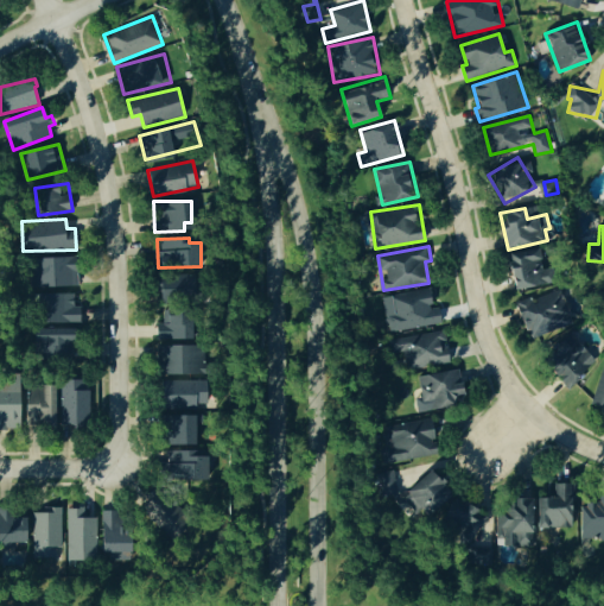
[(514,289),(546,284),(542,250),(509,253),(514,289)]
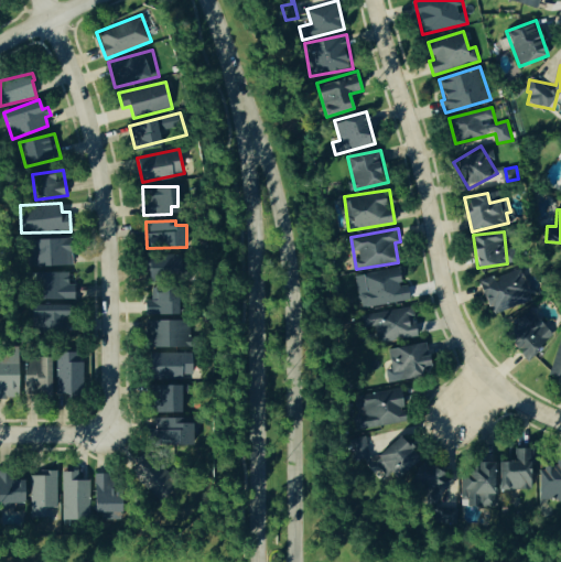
[(73,266),(72,238),(28,239),(29,267),(73,266)]
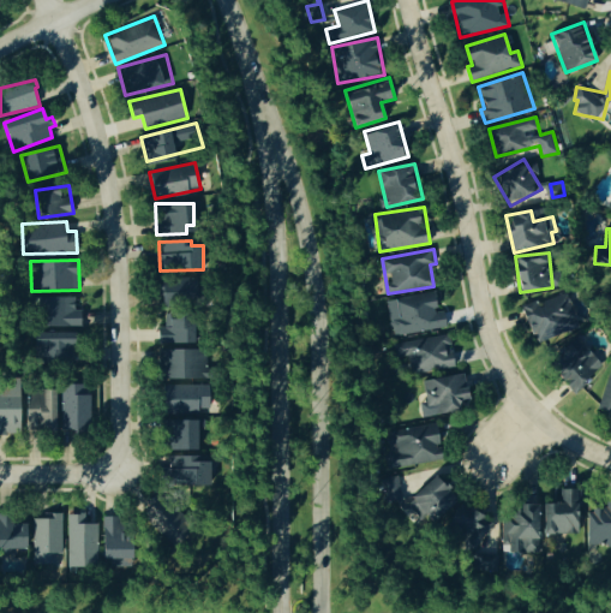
[(162,277),(162,303),(198,304),(199,279),(162,277)]
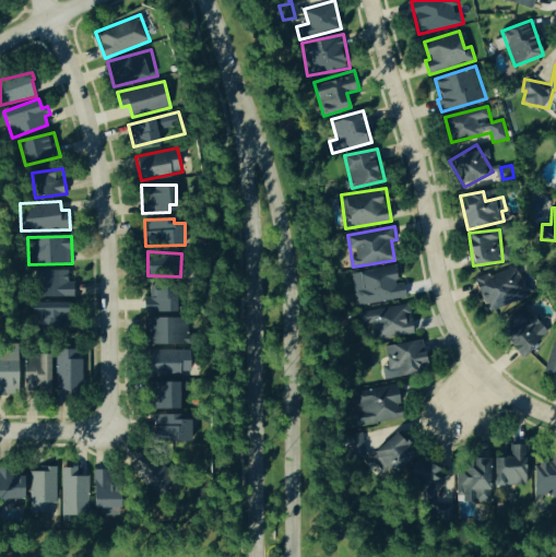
[(353,272),(357,305),(407,297),(405,282),(399,283),(397,265),(353,272)]
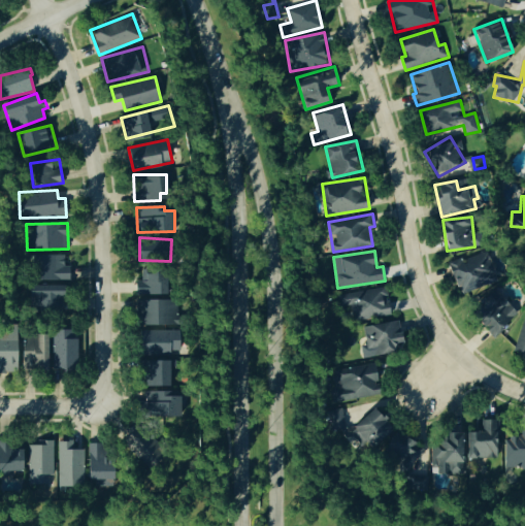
[(451,262),(459,293),(497,283),(489,252),(451,262)]
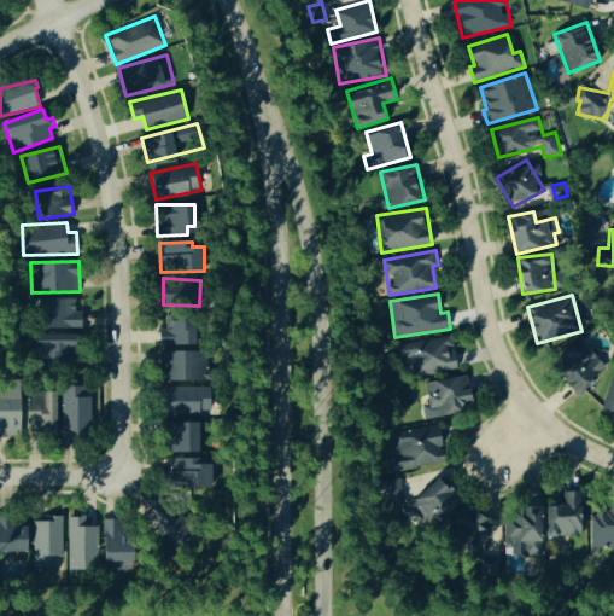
[(75,298),(37,298),(39,329),(81,327),(81,311),(76,311),(75,298)]
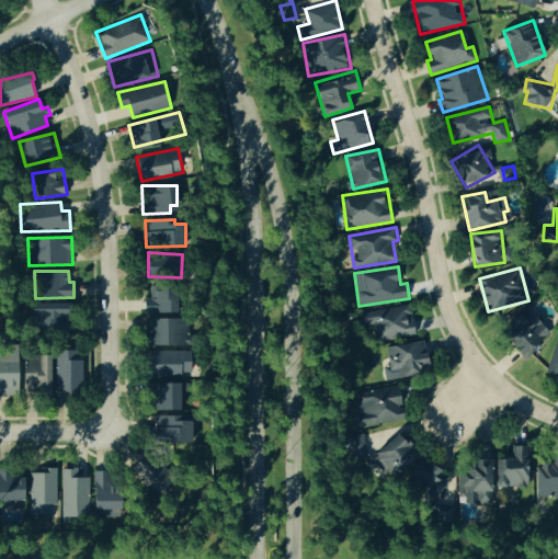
[(145,299),(144,312),(177,314),(178,287),(151,286),(150,299),(145,299)]
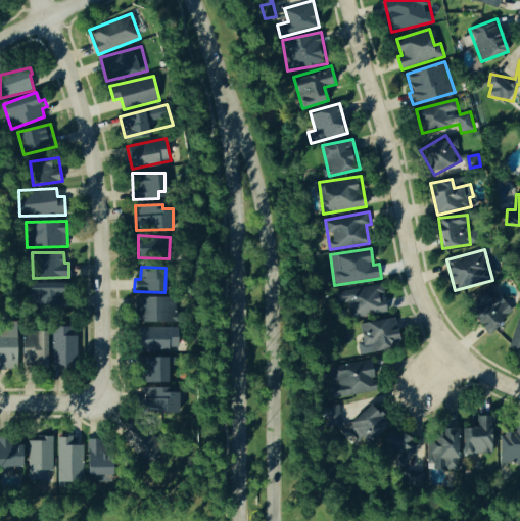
[(65,282),(32,283),(33,309),(66,308),(65,282)]
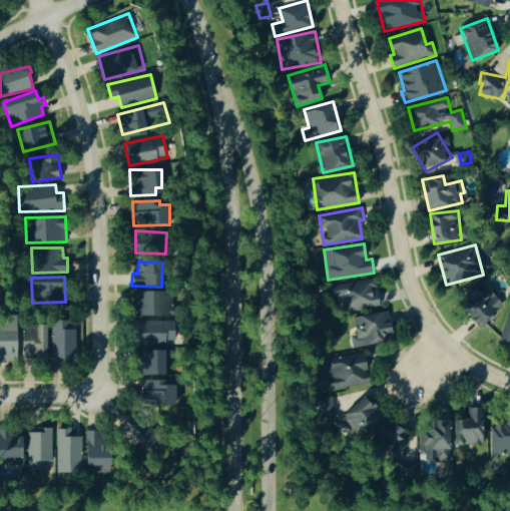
[(341,299),(343,310),(379,305),(376,279),(329,286),(331,300),(341,299)]
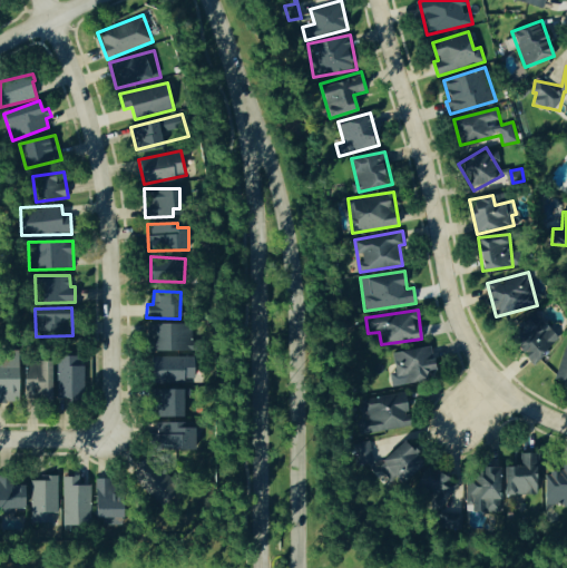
[(510,339),(536,365),(563,339),(537,312),(510,339)]
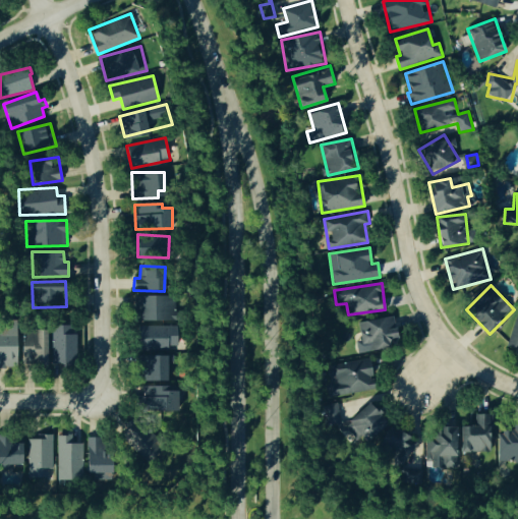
[(176,321),(175,296),(140,296),(140,322),(176,321)]
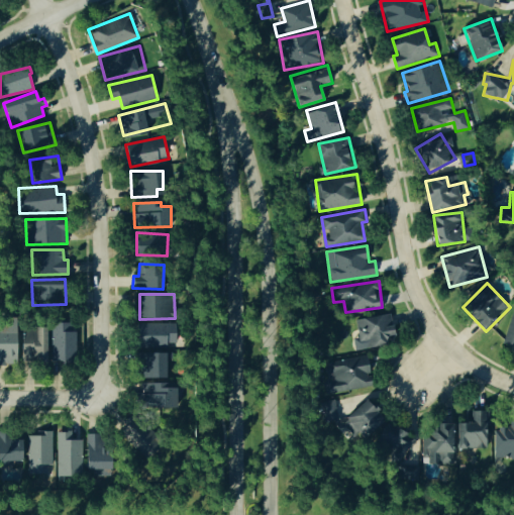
[(355,349),(388,346),(387,338),(394,337),(392,315),(352,318),(355,349)]
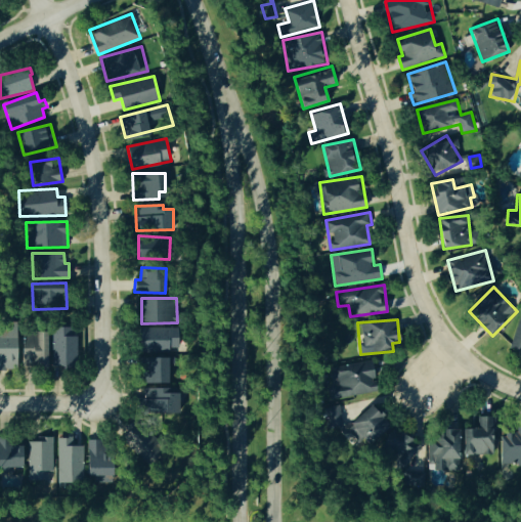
[(520,321),(512,348),(520,350),(520,321)]
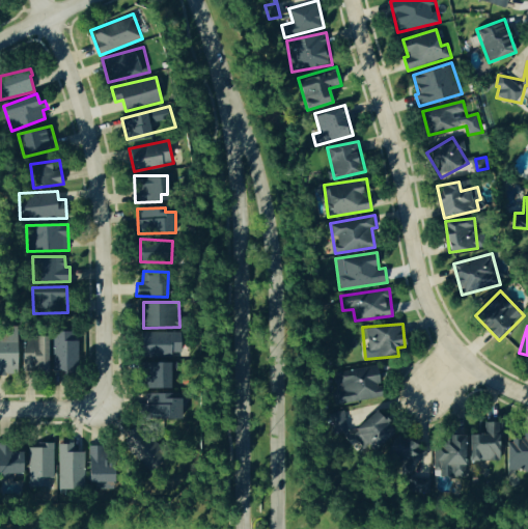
[(51,372),(79,371),(78,340),(70,340),(70,332),(50,332),(51,372)]
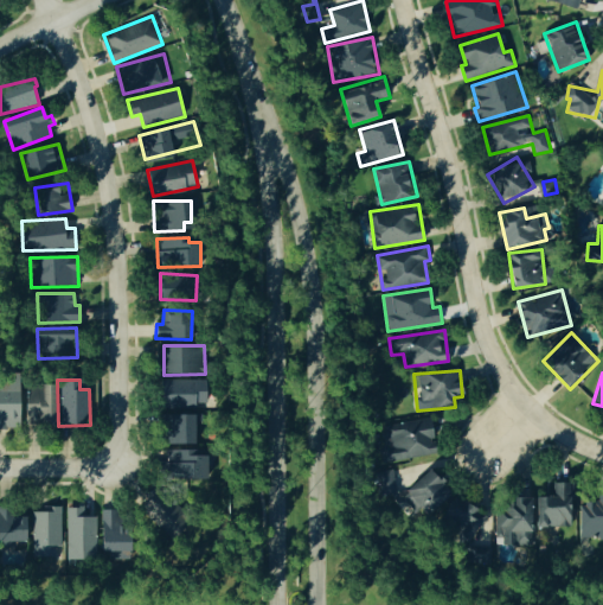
[(206,380),(160,380),(159,408),(206,408),(206,380)]
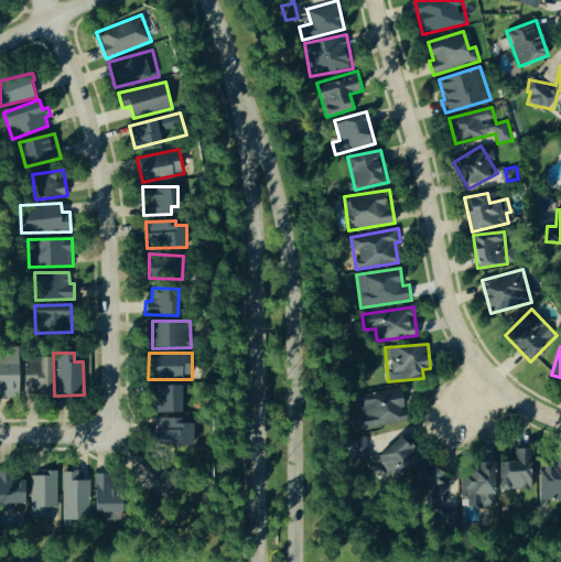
[(0,397),(19,397),(19,354),(0,354),(0,397)]
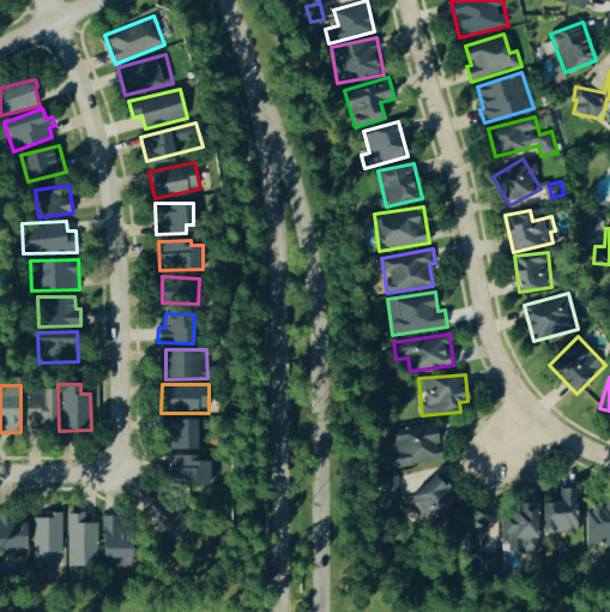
[(26,431),(56,431),(55,389),(25,390),(26,431)]
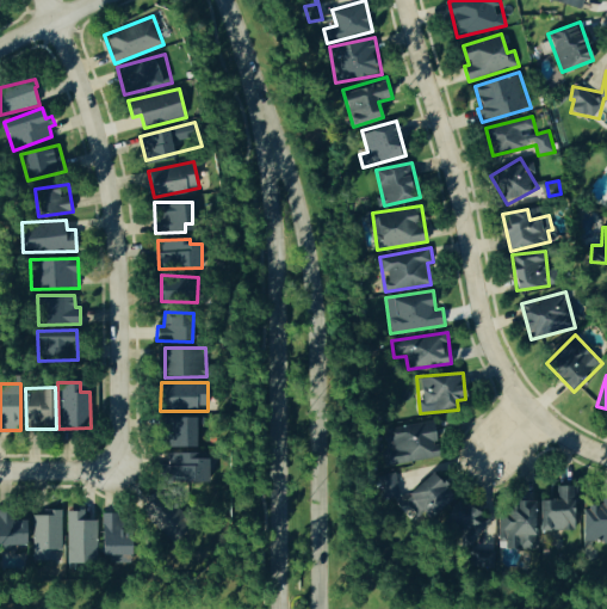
[(196,417),(166,418),(167,448),(196,447),(196,417)]
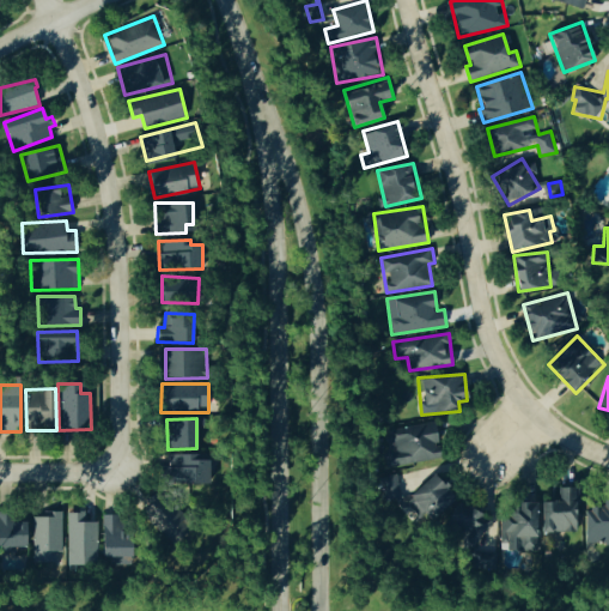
[(440,459),(438,423),(395,427),(397,463),(440,459)]
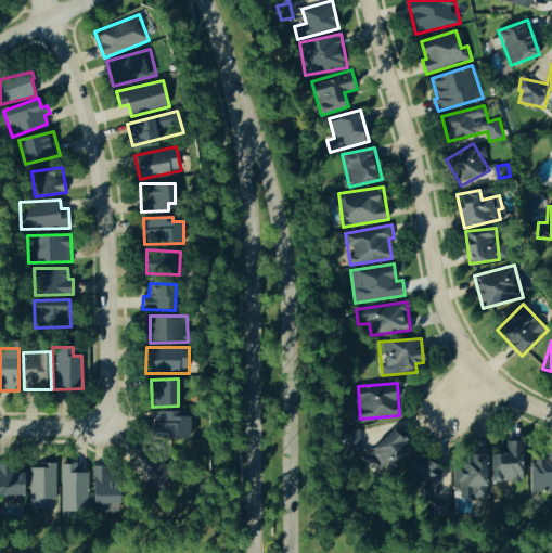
[(151,438),(190,439),(190,418),(179,416),(179,411),(152,410),(151,438)]
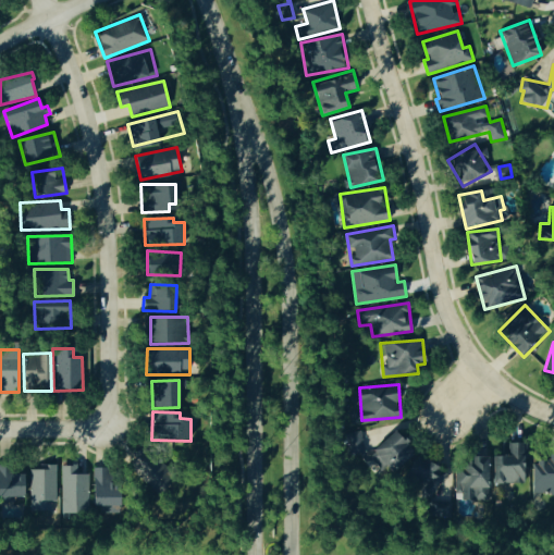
[(374,444),(388,470),(413,458),(399,432),(374,444)]
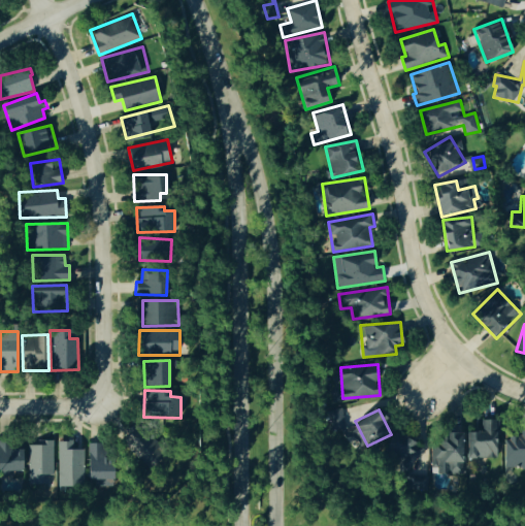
[(468,431),(467,458),(497,459),(497,421),(482,420),(482,432),(468,431)]
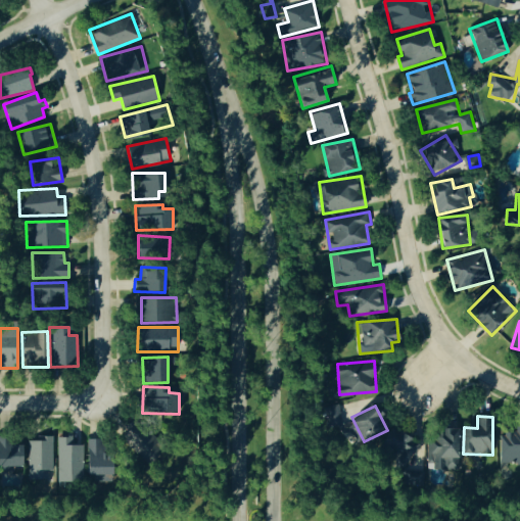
[(340,428),(356,444),(364,437),(348,421),(340,428)]
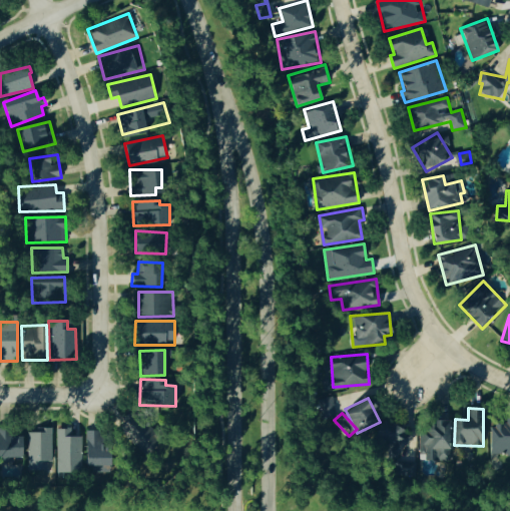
[(490,425),(490,455),(509,454),(509,419),(505,420),(505,424),(490,425)]
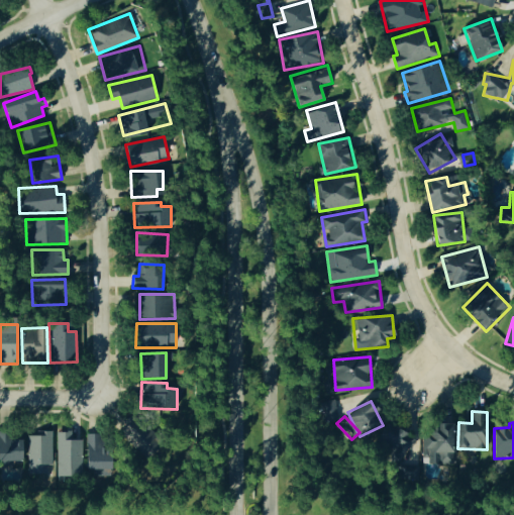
[(453,424),(430,424),(431,436),(422,436),(423,464),(455,464),(453,424)]
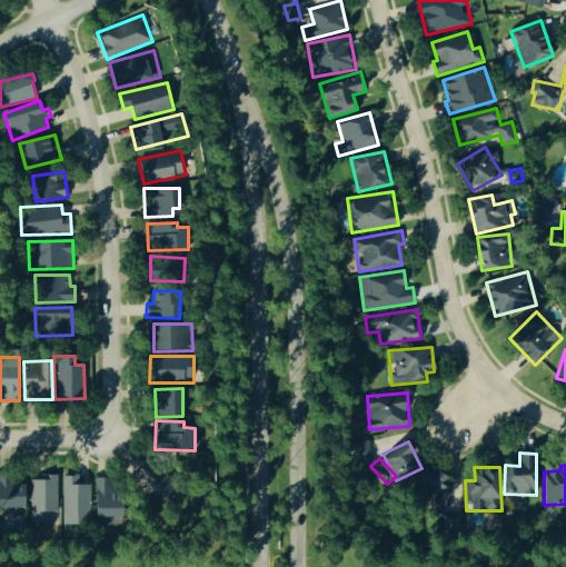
[(90,484),(82,485),(82,477),(62,477),(63,525),(91,525),(90,484)]
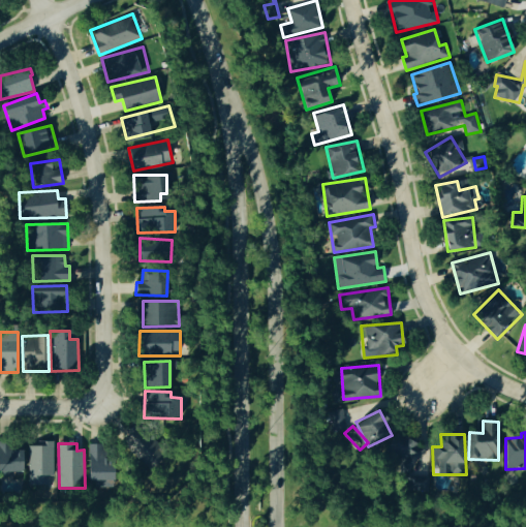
[(0,476),(13,477),(13,472),(22,472),(23,445),(0,444),(0,476)]
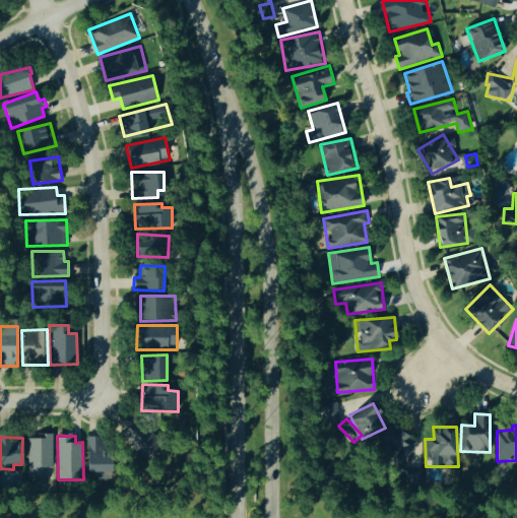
[(85,478),(111,478),(112,455),(102,455),(102,437),(86,437),(85,478)]
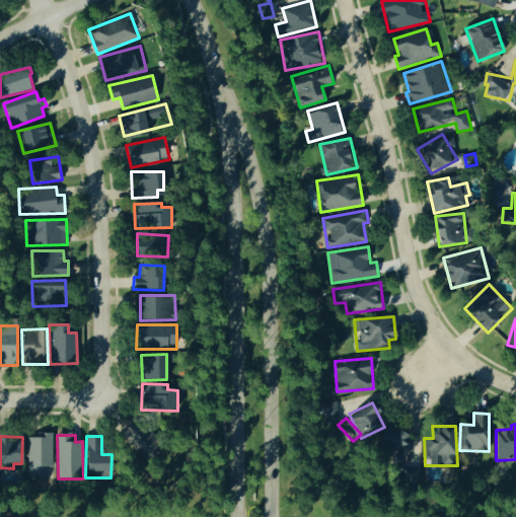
[(28,475),(53,474),(53,437),(27,438),(28,475)]
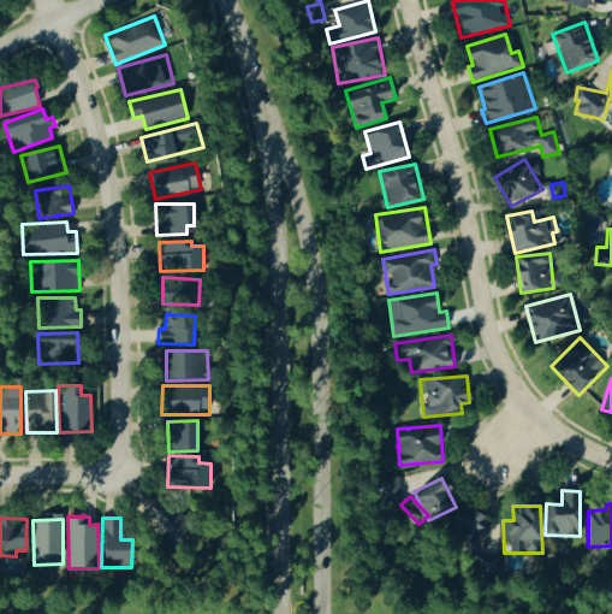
[(477,572),(500,572),(500,556),(477,556),(477,572)]
